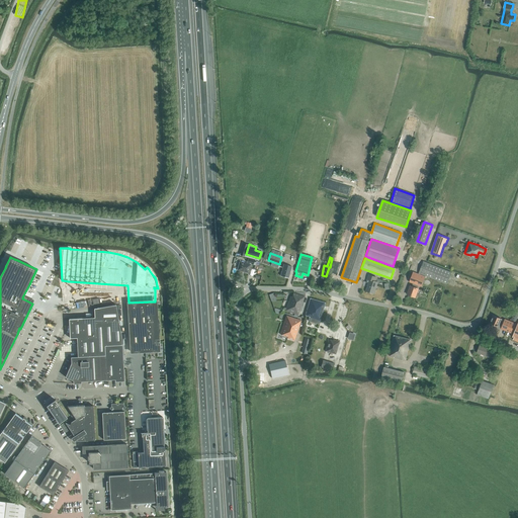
[(248,273),(251,264),(240,261),(237,270),(248,273)]
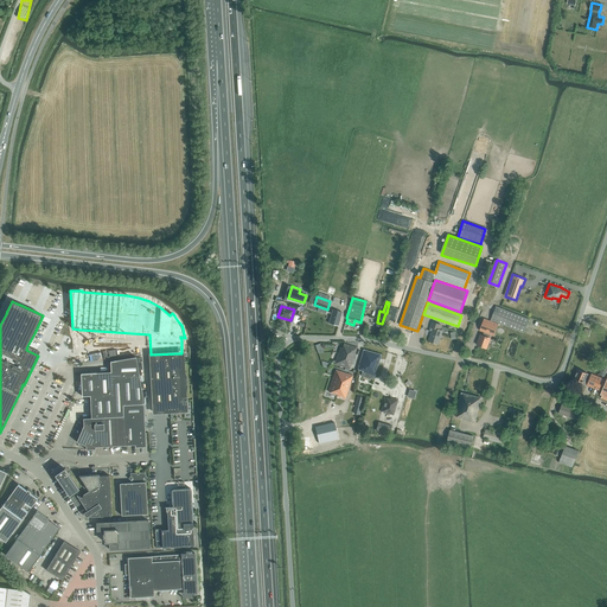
[(486,349),(491,338),(489,338),(490,334),(493,336),(498,326),(499,327),(500,324),(524,332),(529,319),(496,307),(491,321),(484,319),(480,331),(484,332),(483,336),(480,334),(477,345),(486,349)]
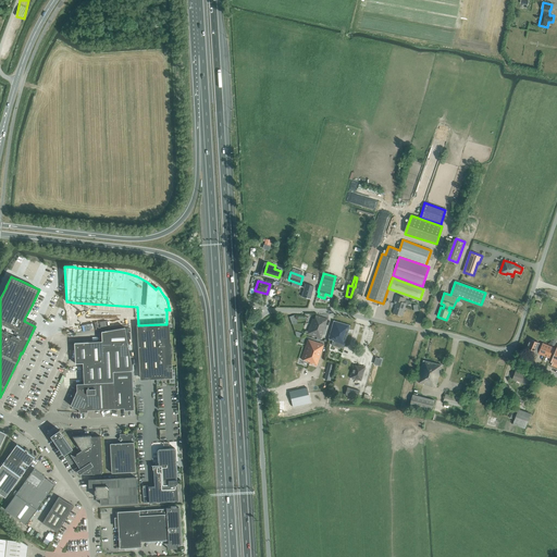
[(310,299),(313,286),(306,284),(301,297),(310,299)]
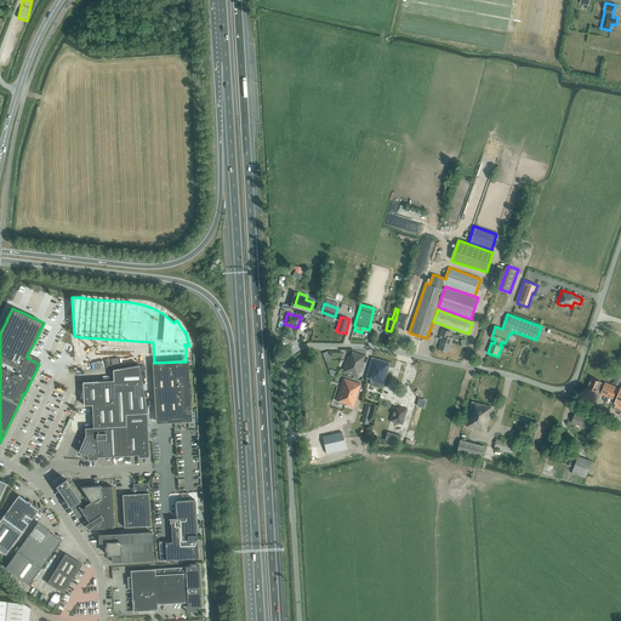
[(439,339),(442,340),(439,349),(448,352),(453,339),(450,337),(451,332),(442,329),(439,339)]
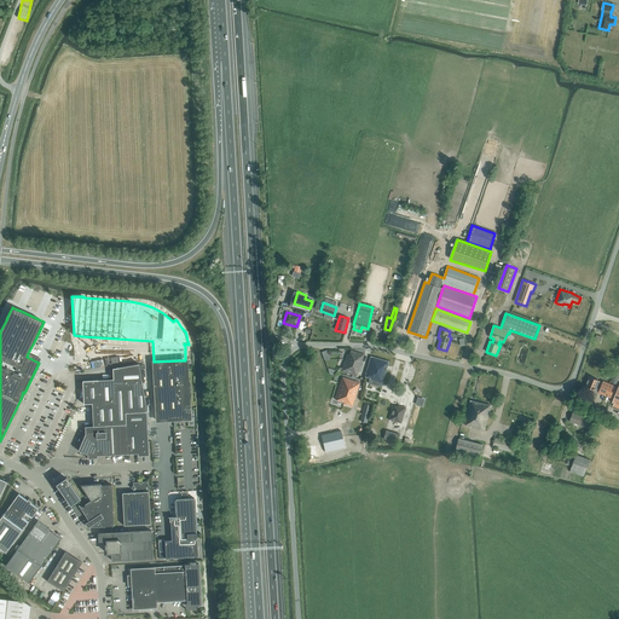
[(347,354),(343,363),(359,369),(364,354),(351,350),(350,356),(347,354)]
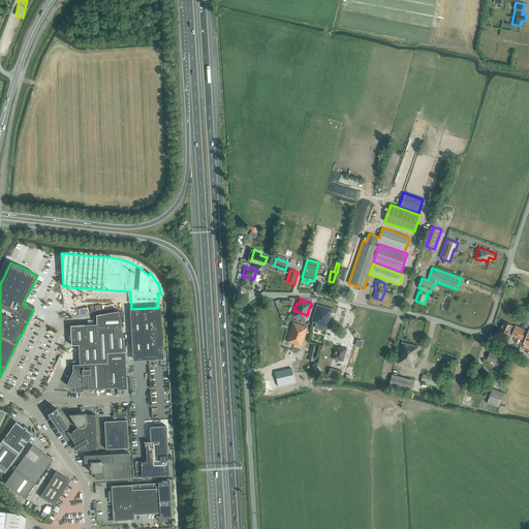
[(325,331),(327,328),(332,309),(317,305),(311,322),(316,324),(315,328),(325,331)]
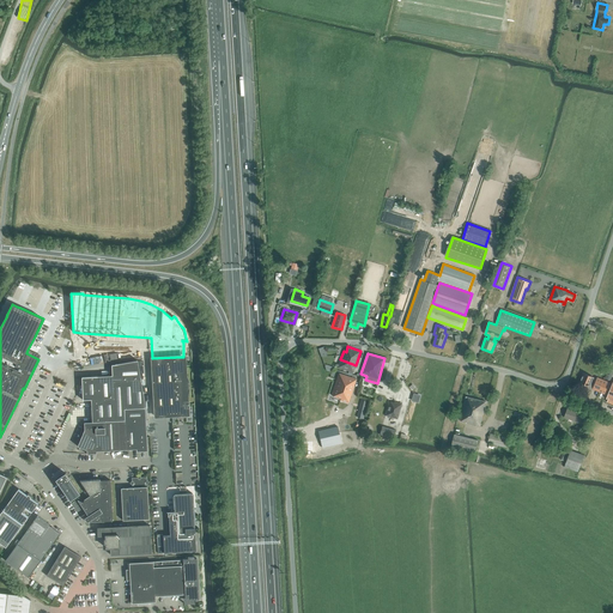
[(152,358),(151,358),(155,402),(155,417),(171,416),(173,416),(175,416),(177,416),(177,418),(183,418),(182,414),(184,414),(184,404),(187,402),(187,395),(187,394),(188,392),(188,388),(188,386),(188,383),(187,381),(187,378),(186,376),(184,369),(182,369),(181,357),(152,358)]
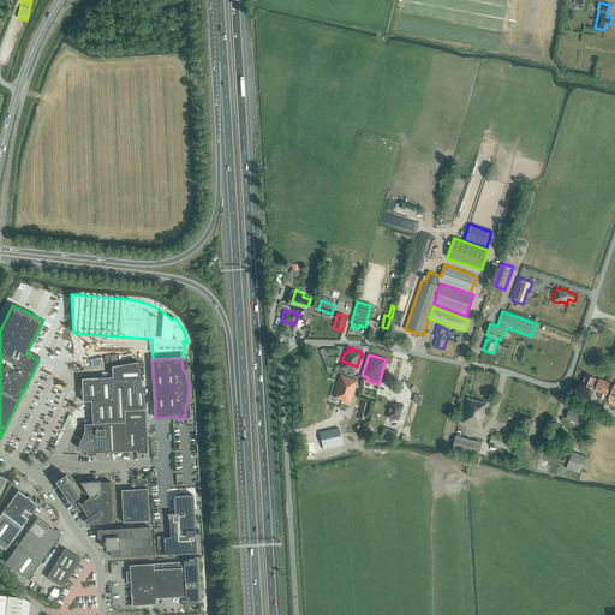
[(353,374),(354,375),(357,366),(341,360),(339,369),(350,372),(353,374)]
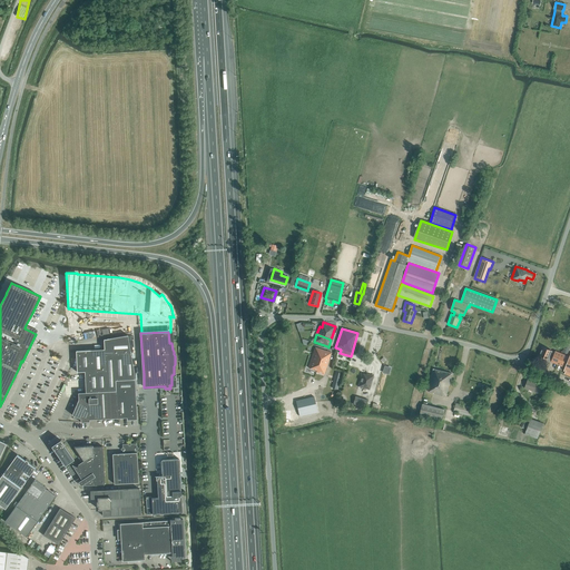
[(135,379),(135,374),(128,335),(104,340),(104,350),(76,351),(77,372),(85,372),(86,393),(116,391),(115,380),(135,379)]
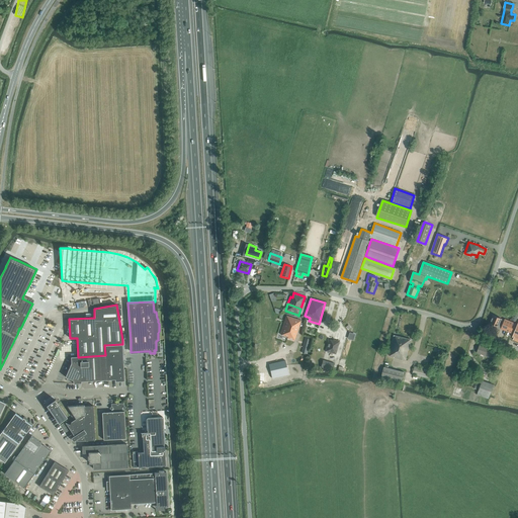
[(498,328),(514,334),(517,324),(505,319),(504,320),(501,319),(501,318),(493,315),(490,323),(498,327),(498,328)]
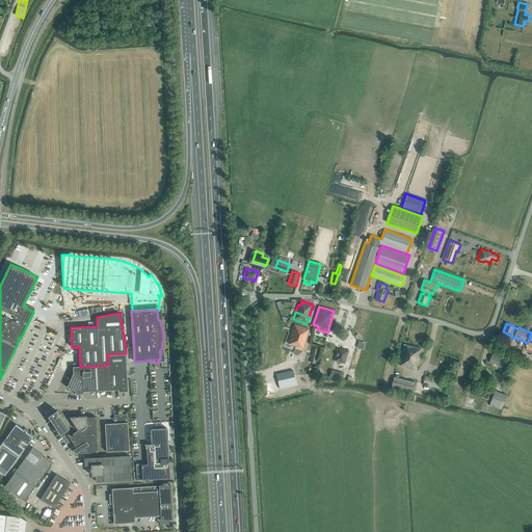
[(295,348),(299,349),(301,350),(309,329),(294,324),(287,343),(295,346),(295,348)]
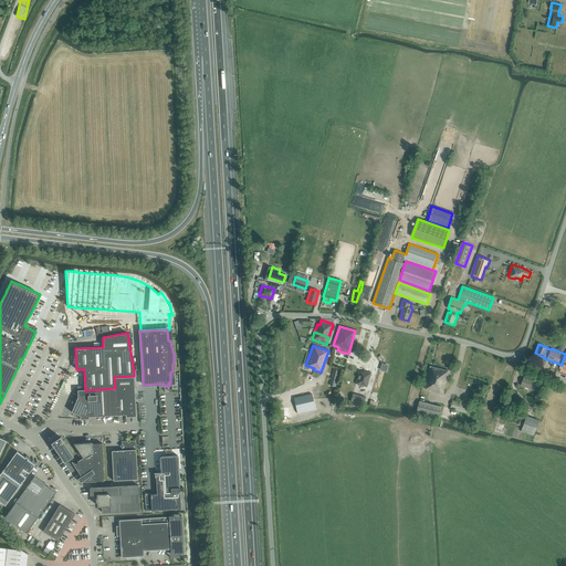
[(443,394),(449,371),(430,366),(425,389),(443,394)]
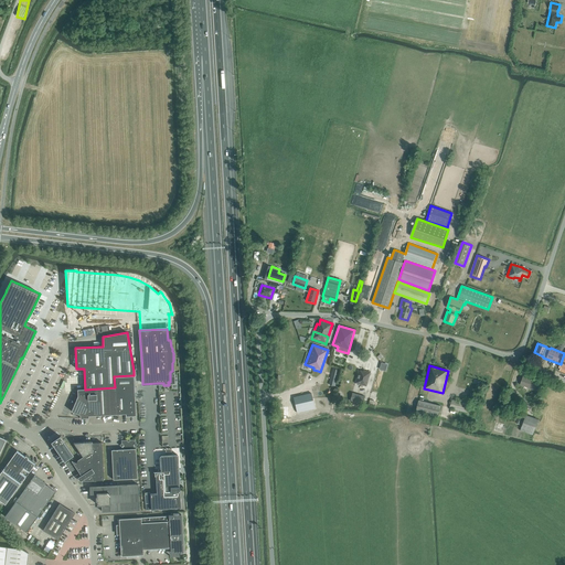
[(364,371),(363,372),(359,370),(354,383),(366,386),(370,372),(364,371)]
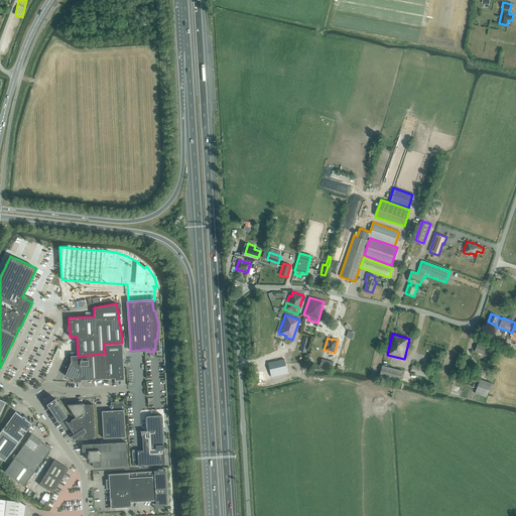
[(122,343),(104,344),(105,354),(106,378),(115,378),(115,380),(124,379),(122,343)]
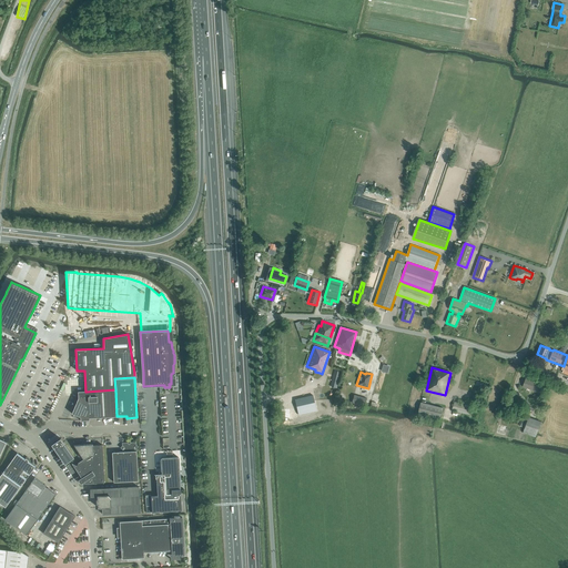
[(536,392),(539,383),(526,378),(523,387),(536,392)]
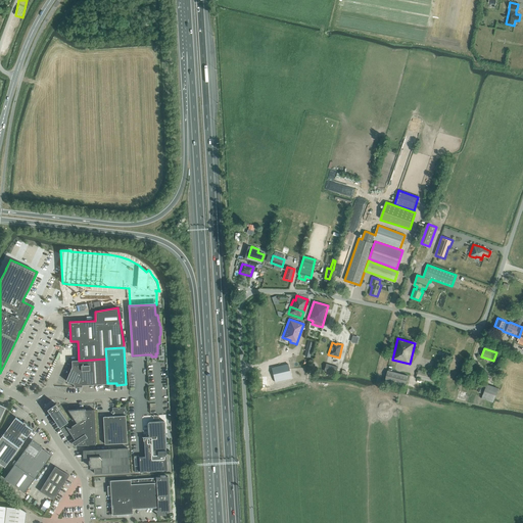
[(74,387),(82,387),(82,385),(107,383),(106,359),(79,361),(72,361),(72,367),(66,381),(74,384),(74,387)]
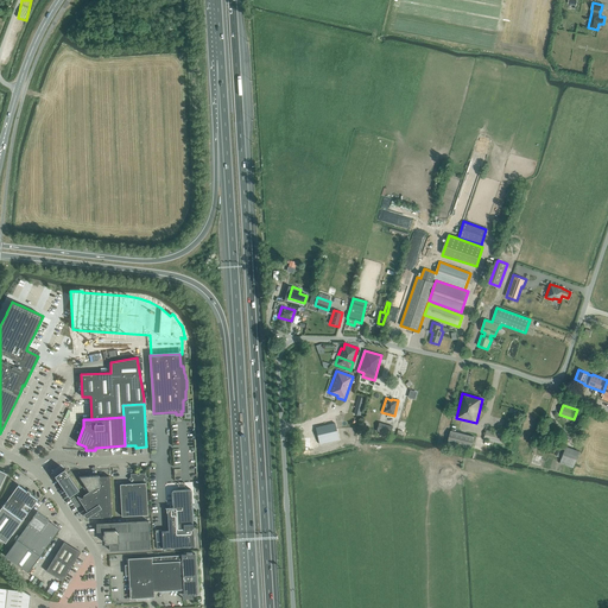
[(346,418),(315,425),(320,444),(350,437),(346,418)]
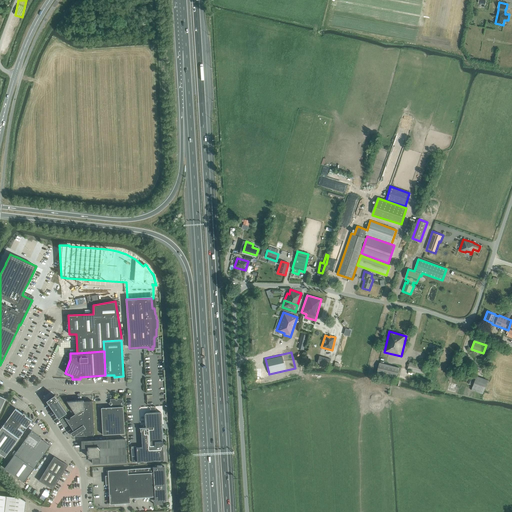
[(330,360),(319,357),(317,362),(329,365),(330,360)]
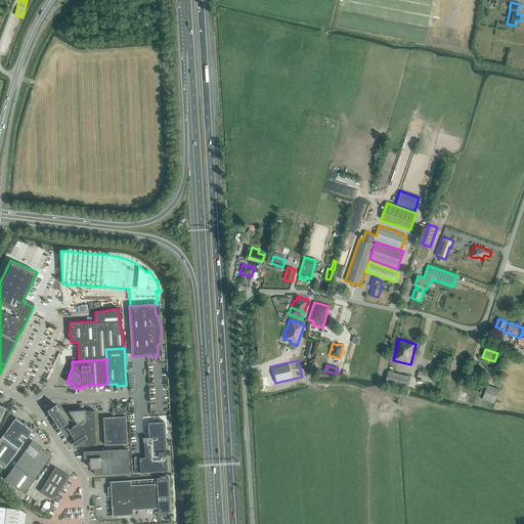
[(435,375),(420,370),(418,379),(433,383),(435,375)]
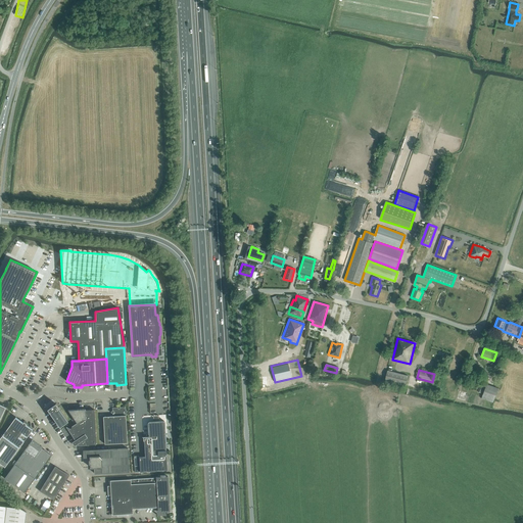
[(406,386),(408,376),(387,371),(385,381),(406,386)]
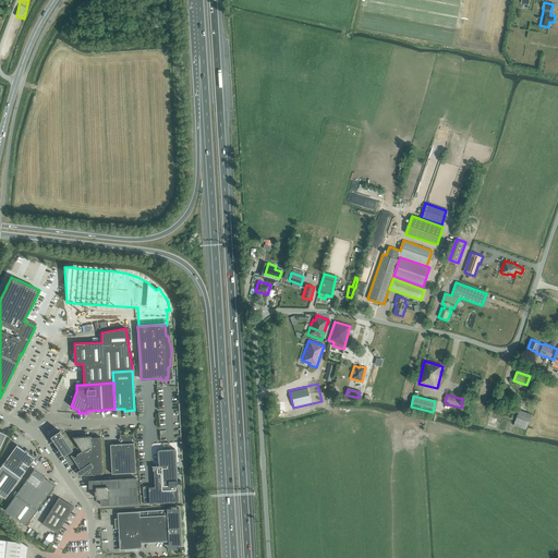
[(526,429),(531,414),(520,411),(513,425),(526,429)]
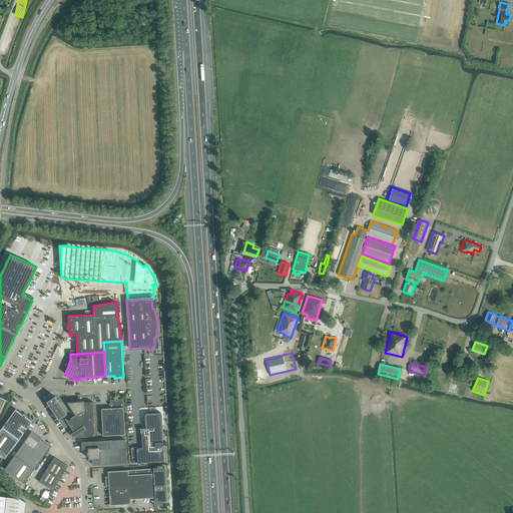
[(47,401),(46,402),(47,403),(58,419),(66,413),(54,396),(53,397),(54,397),(47,401)]
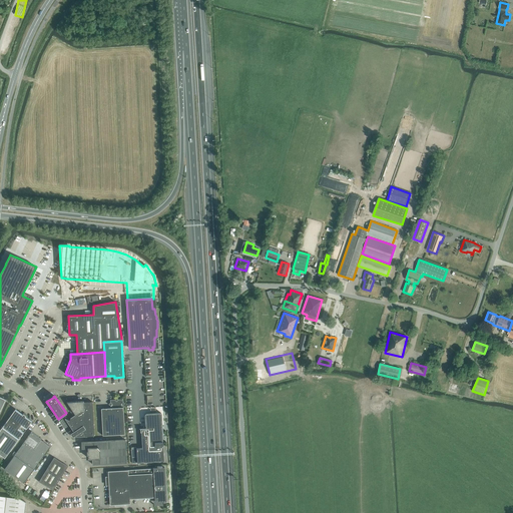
[(125,435),(123,406),(125,404),(123,402),(122,400),(118,400),(117,398),(115,400),(110,400),(110,403),(109,405),(110,406),(110,408),(101,409),(103,436),(125,435)]
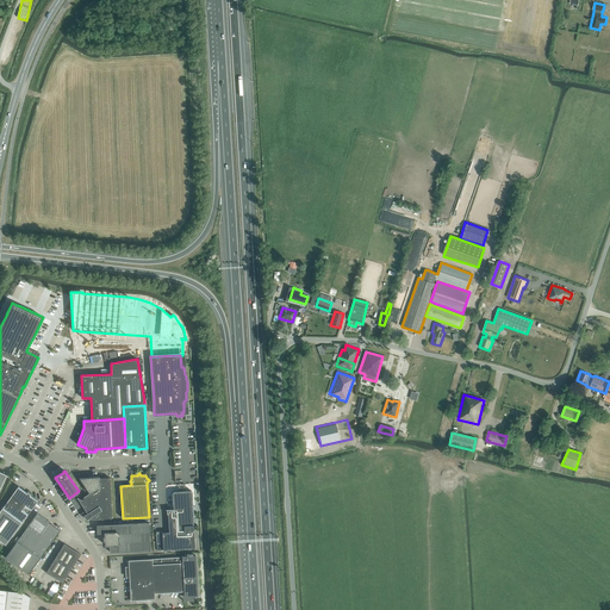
[(87,521),(91,517),(93,520),(112,518),(111,478),(99,478),(99,477),(80,479),(78,483),(86,496),(83,497),(82,500),(78,498),(81,503),(88,514),(83,516),(87,521)]
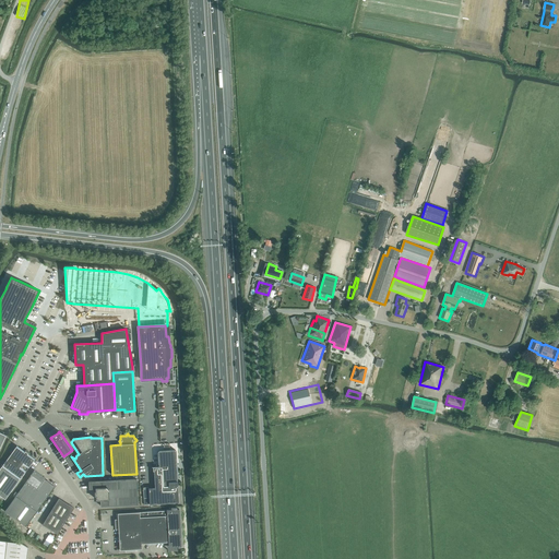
[(0,496),(4,500),(20,479),(35,459),(27,453),(28,452),(26,450),(25,452),(16,445),(2,466),(0,468),(0,496)]
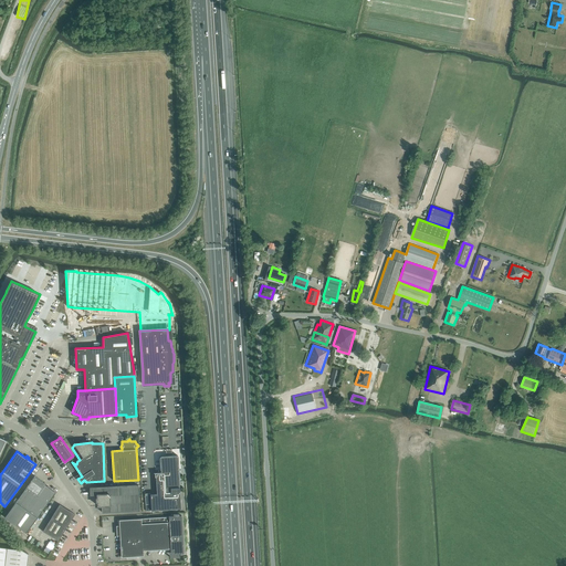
[(146,511),(181,509),(178,456),(160,457),(161,472),(155,472),(155,477),(156,477),(157,493),(150,494),(150,493),(145,493),(146,511)]
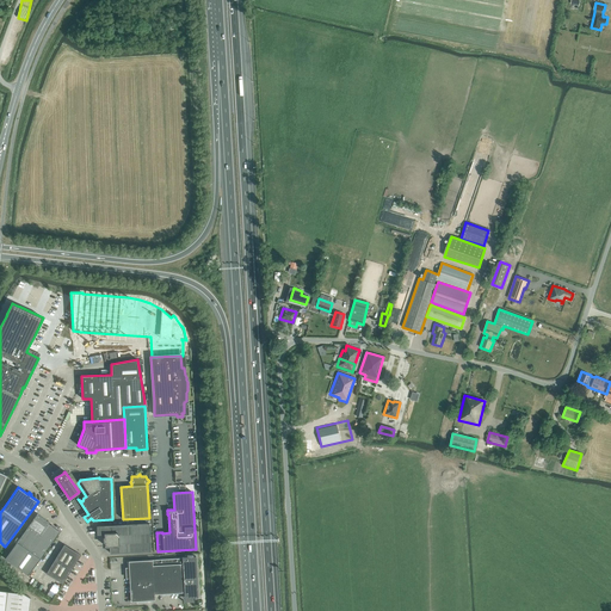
[(41,559),(55,539),(60,532),(48,524),(49,523),(38,514),(17,542),(5,559),(29,575),(41,559)]
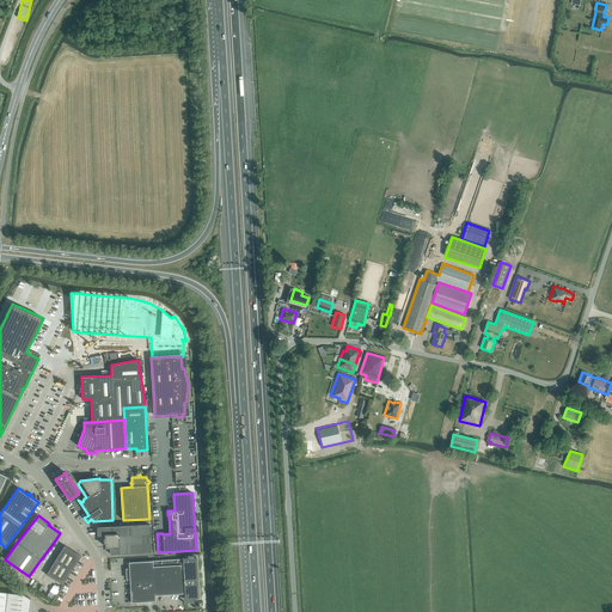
[(106,543),(106,548),(111,548),(111,555),(152,552),(150,525),(98,527),(98,536),(105,536),(106,539),(105,539),(105,543),(106,543)]
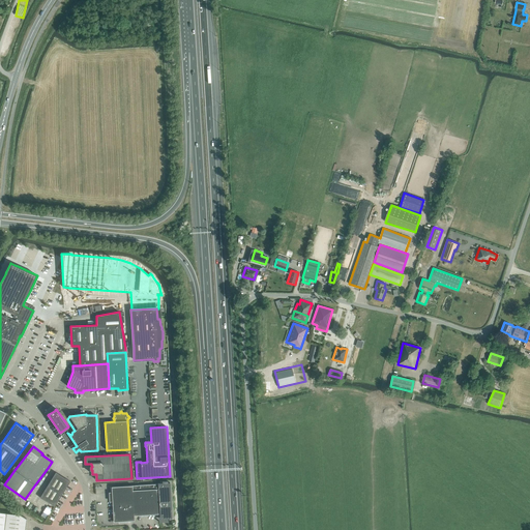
[(55,506),(70,481),(56,472),(40,497),(55,506)]
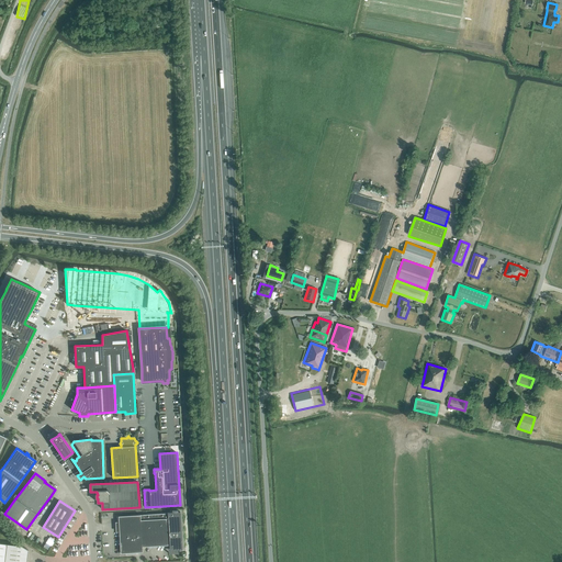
[(181,550),(180,512),(178,512),(178,510),(171,510),(172,513),(167,513),(167,514),(119,516),(121,553),(143,552),(142,547),(169,544),(169,548),(170,548),(171,550),(173,550),(173,553),(179,553),(177,550),(181,550)]
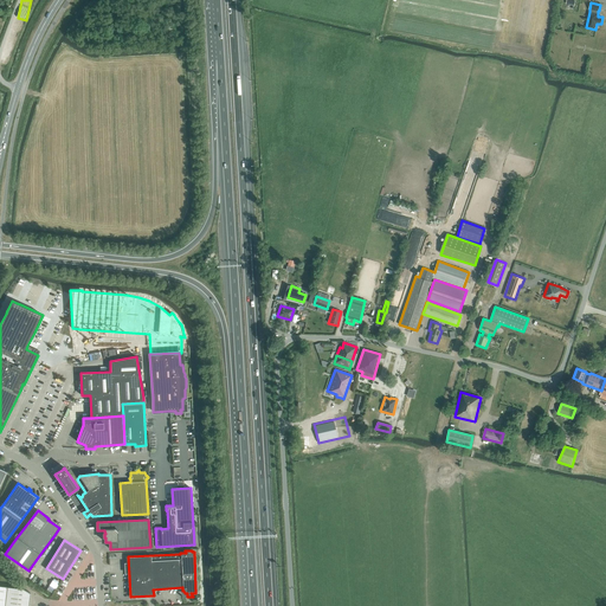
[(0,605),(28,605),(31,593),(23,588),(0,585),(0,605)]
